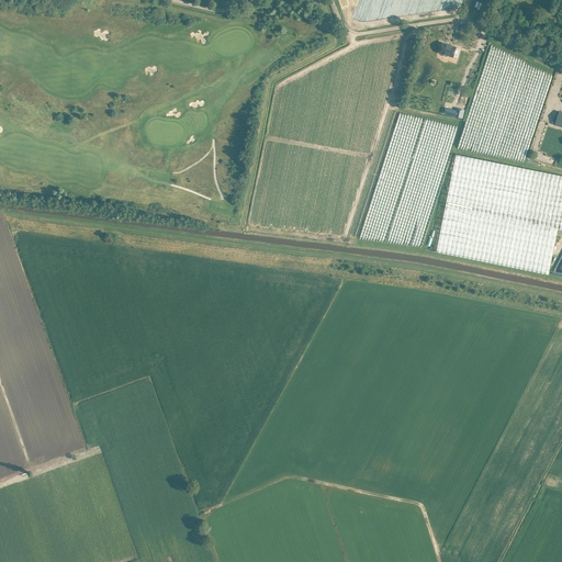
[(513,24),(516,15),(513,14),(512,18),(507,15),(505,22),(513,24)]
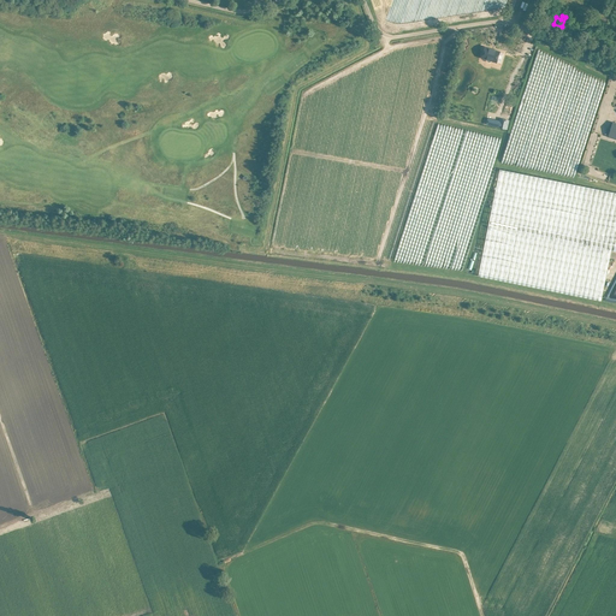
[(575,34),(582,36),(586,27),(579,23),(575,34)]
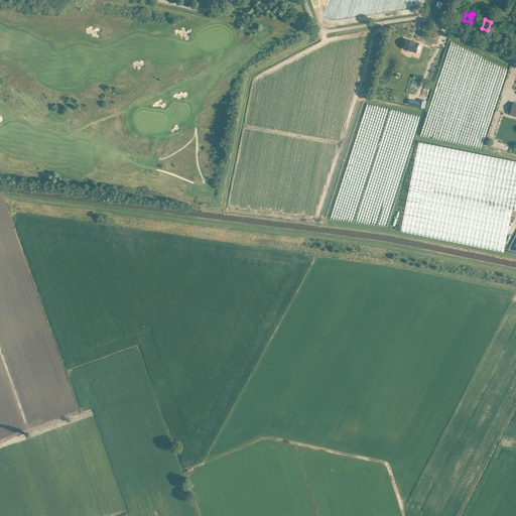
[(406,39),(403,48),(407,49),(407,50),(408,51),(409,52),(410,52),(411,51),(412,51),(416,52),(416,51),(418,43),(414,41),(410,40),(406,39)]
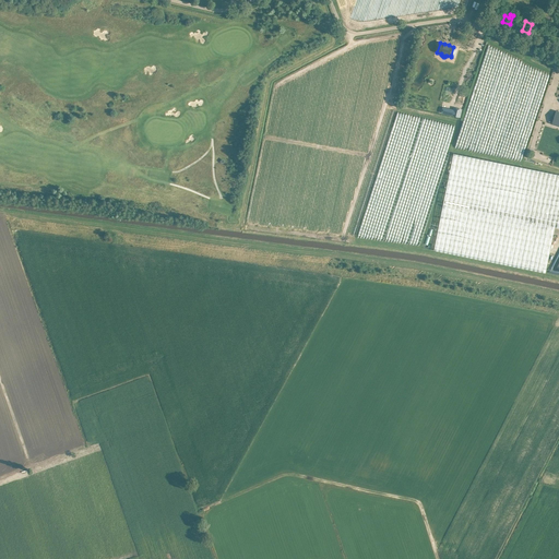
[(463,52),(461,60),(454,58),(452,69),(464,72),(467,59),(472,60),(473,56),(463,52)]
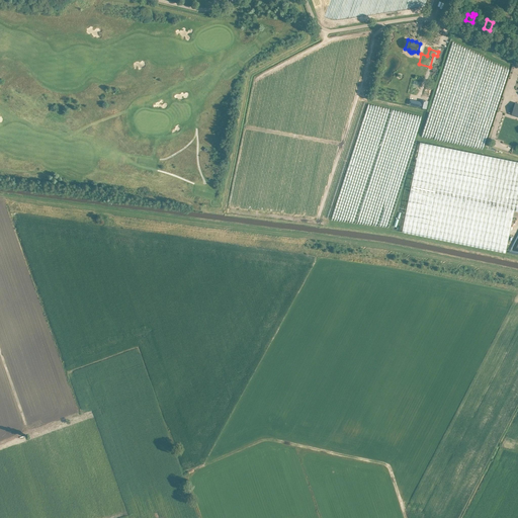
[(421,99),(419,107),(426,109),(428,101),(421,99)]
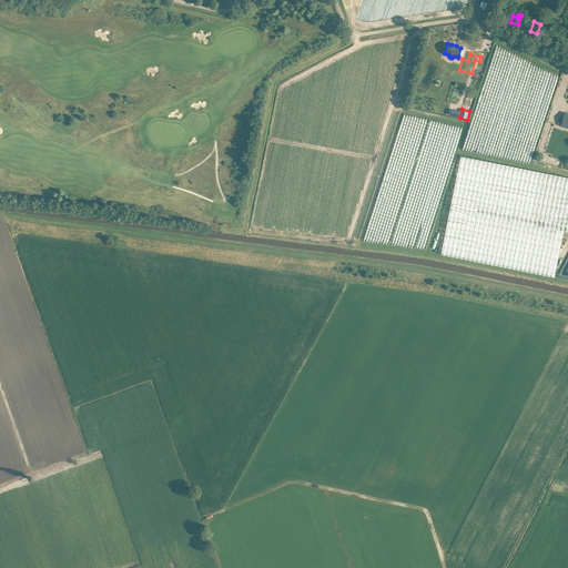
[(567,178),(462,156),(442,254),(554,277),(564,231),(567,232),(567,178)]
